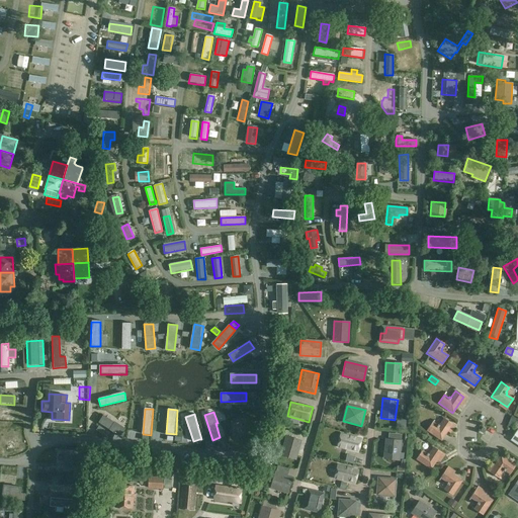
[(124,429),(114,422),(114,423),(103,416),(99,422),(119,436),(124,429)]
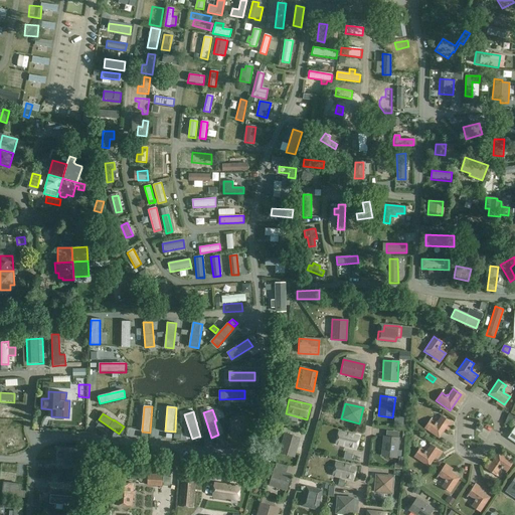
[(430,419),(424,428),(439,438),(450,422),(441,416),(437,423),(436,422),(435,423),(430,419)]
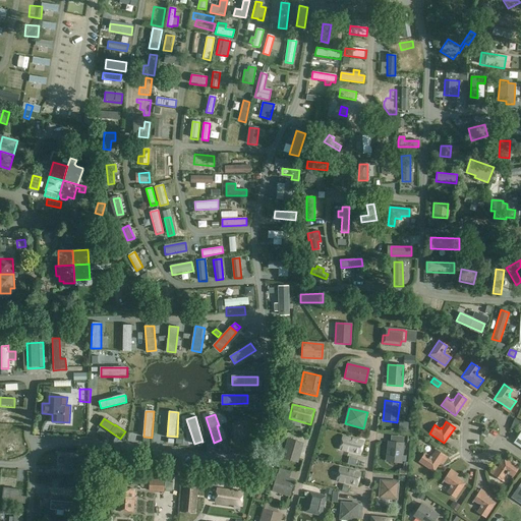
[(343,437),(340,450),(359,455),(363,442),(343,437)]
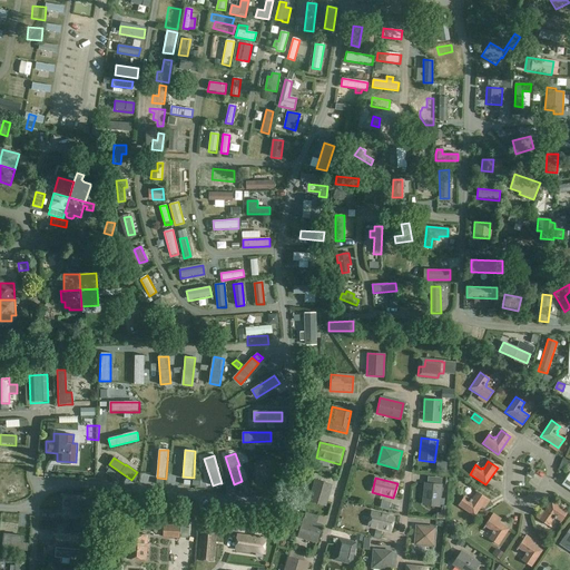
[(315,480),(308,501),(325,507),(331,484),(315,480)]
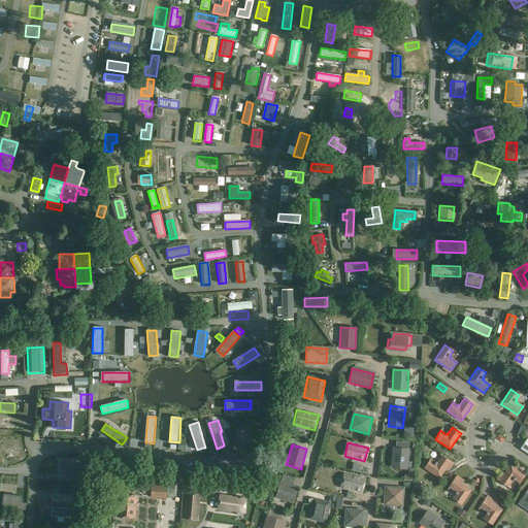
[(407,469),(409,449),(397,448),(396,448),(394,448),(392,468),(407,469)]
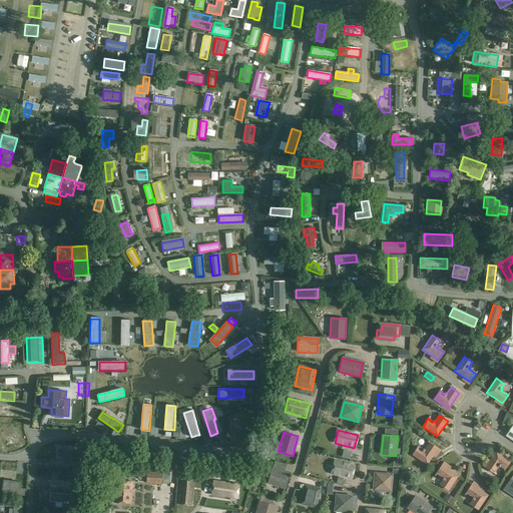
[(22,440),(4,446),(6,451),(24,446),(22,440)]
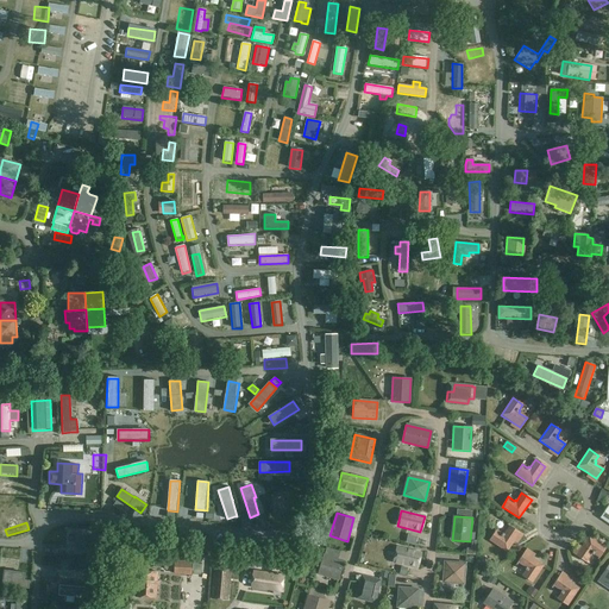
[(496,531),(489,540),(507,552),(519,533),(509,526),(503,534),(502,533),(502,534),(496,531)]
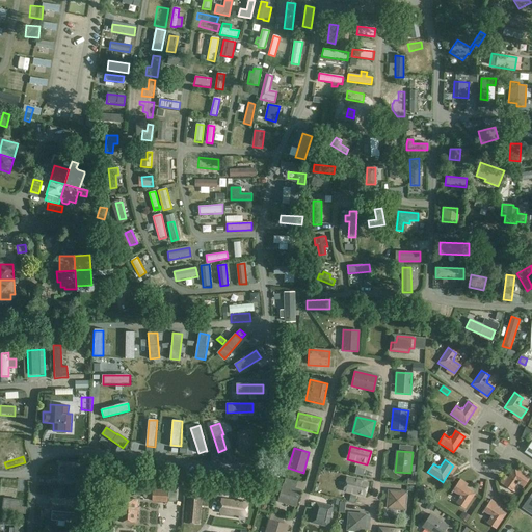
[(53,464),(52,472),(69,473),(68,478),(74,478),(75,474),(75,466),(53,464)]
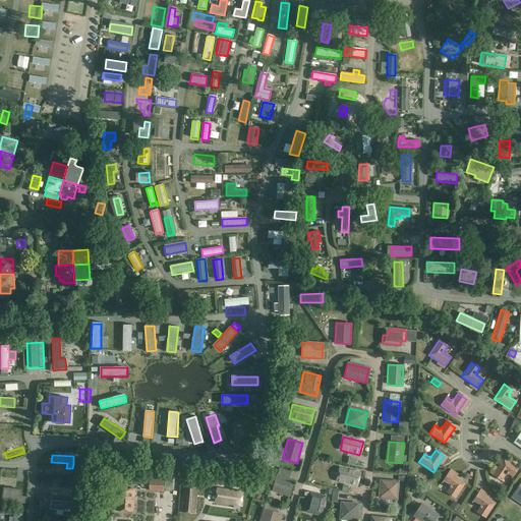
[(504,458),(493,475),(502,480),(506,473),(507,474),(508,473),(513,476),(518,468),(504,458)]
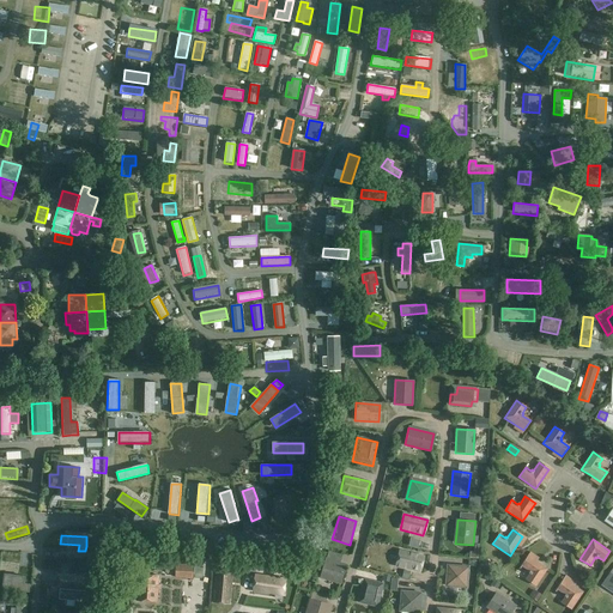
[(400,551),(396,566),(419,572),(424,557),(400,551)]
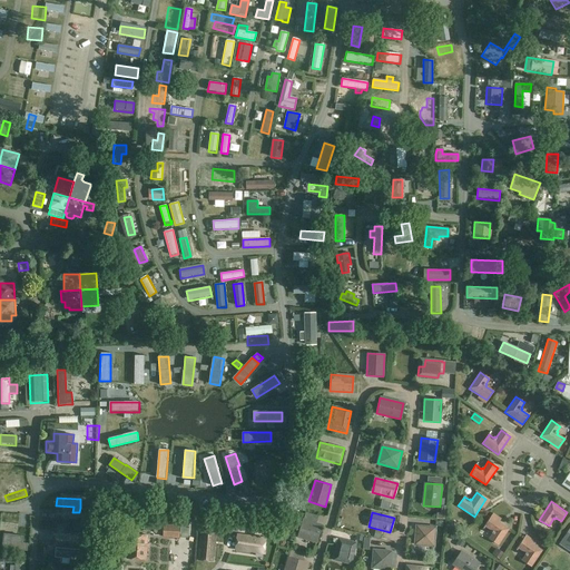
[(491,517),(484,526),(492,531),(491,532),(492,533),(489,538),(498,544),(509,529),(491,517)]
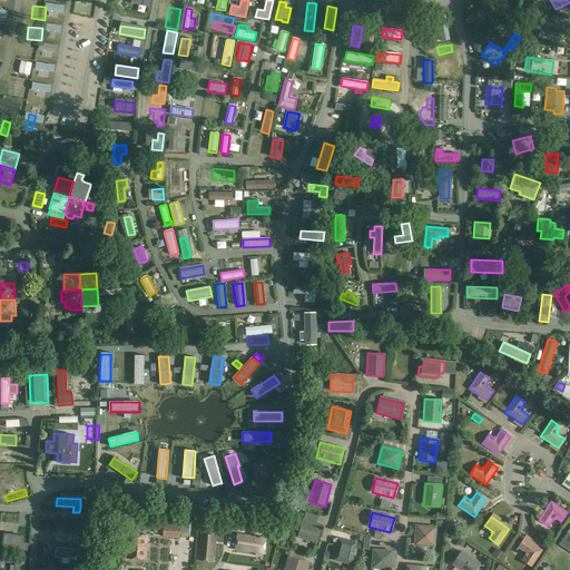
[(317,523),(316,522),(304,519),(303,519),(297,538),(316,543),(322,524),(317,523)]
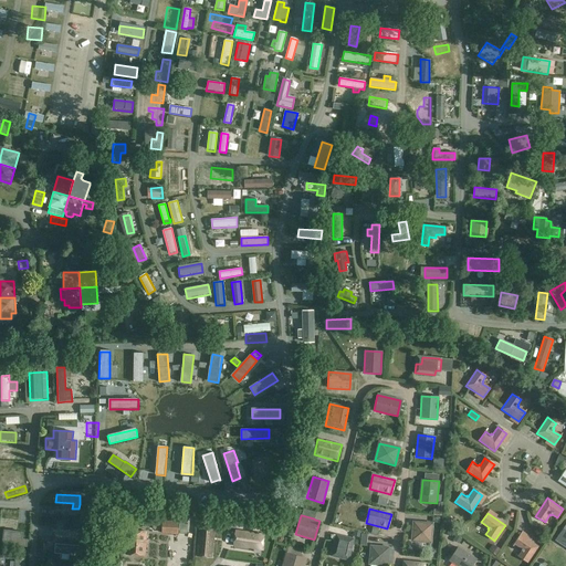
[(161,522),(161,530),(161,531),(161,534),(178,535),(178,533),(179,522),(163,521),(161,521),(161,522)]
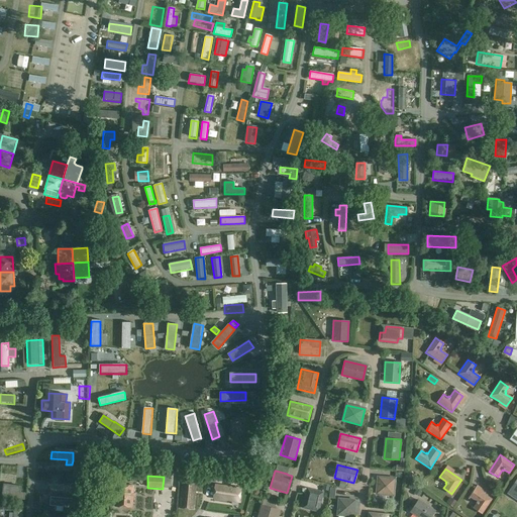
[(378,478),(377,494),(393,495),(394,479),(378,478)]
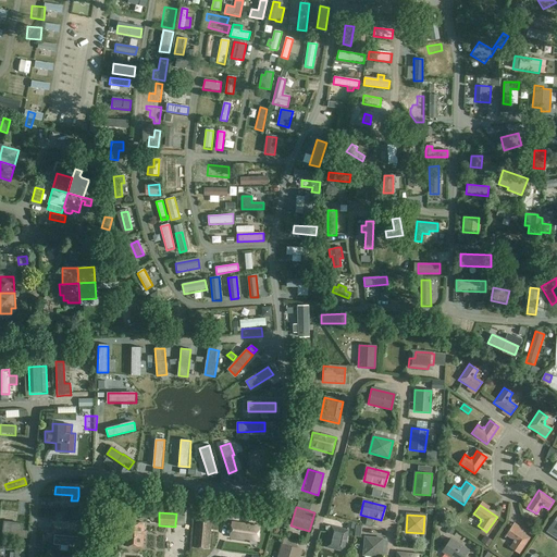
[(272,517),(263,516),(262,523),(272,524),(272,517)]
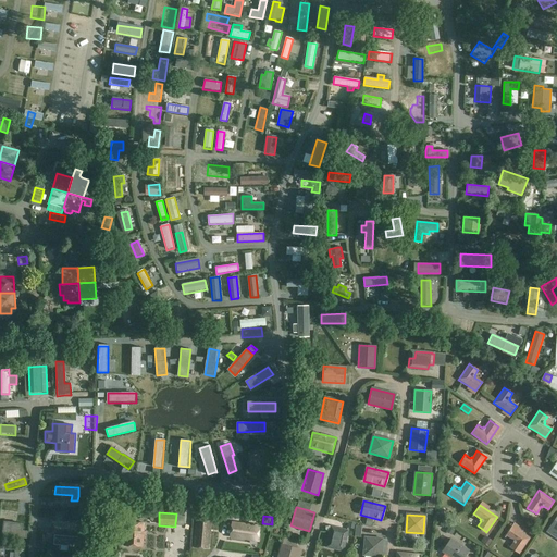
[(556,516),(547,532),(556,537),(556,516)]
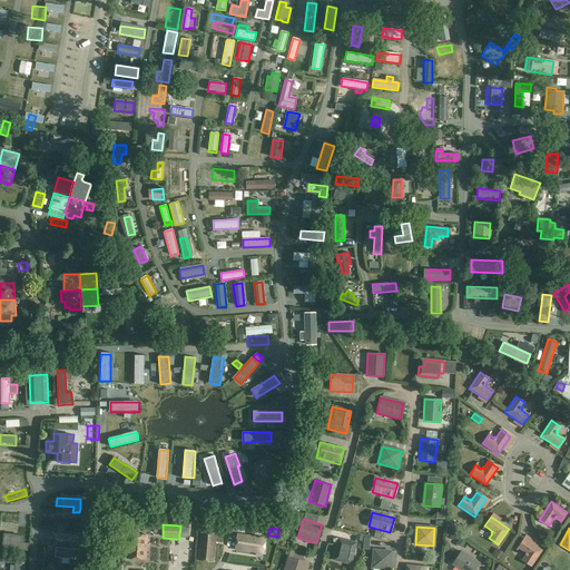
[(2,548),(27,551),(28,543),(23,542),(23,536),(3,533),(2,548)]
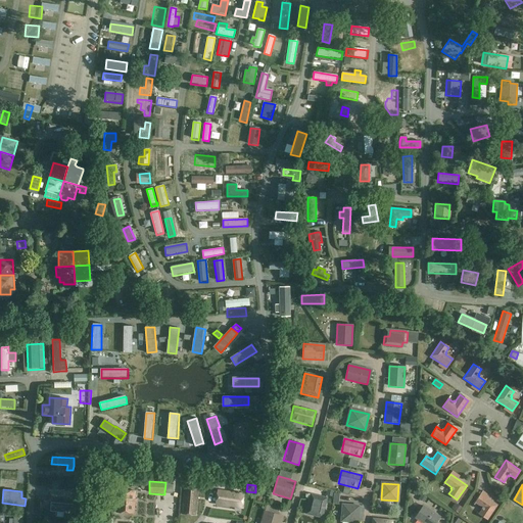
[(184,489),(182,514),(195,515),(197,490),(184,489)]
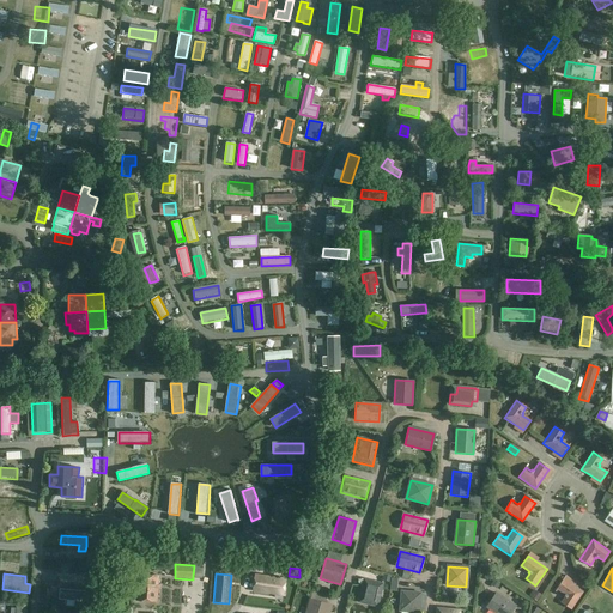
[(138,575),(137,600),(157,601),(158,576),(138,575)]
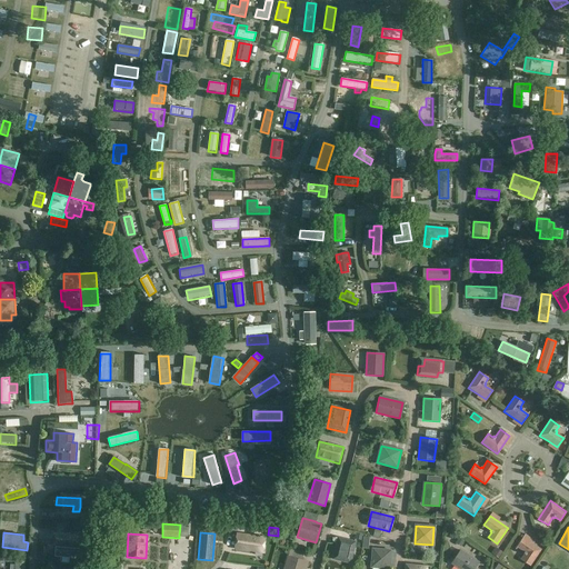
[(238,535),(236,548),(262,552),(265,538),(238,535)]
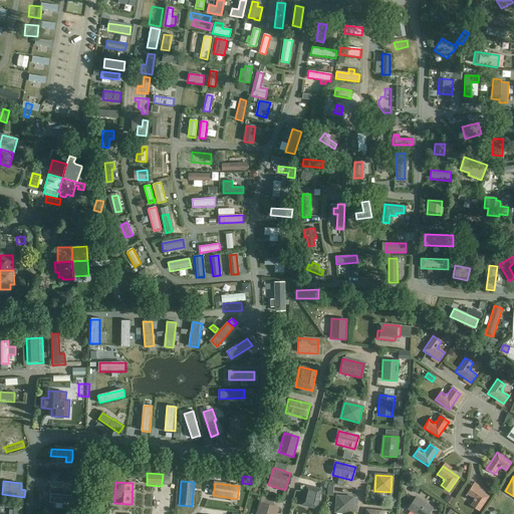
[(472,485),(467,494),(474,498),(473,500),(470,505),(479,511),(488,496),(472,485)]
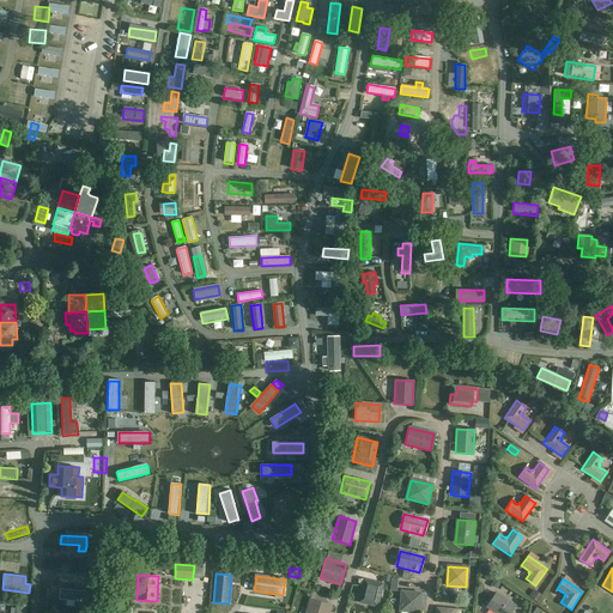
[(384,584),(364,580),(358,604),(378,608),(384,584)]
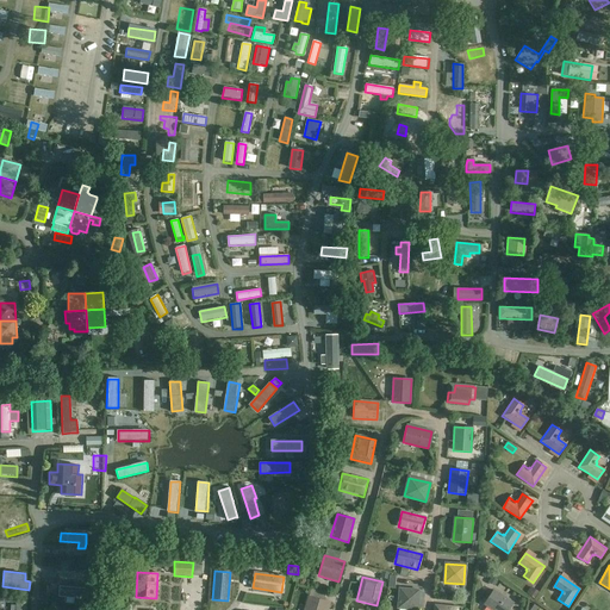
[(590,583),(584,578),(580,585),(586,589),(590,583)]
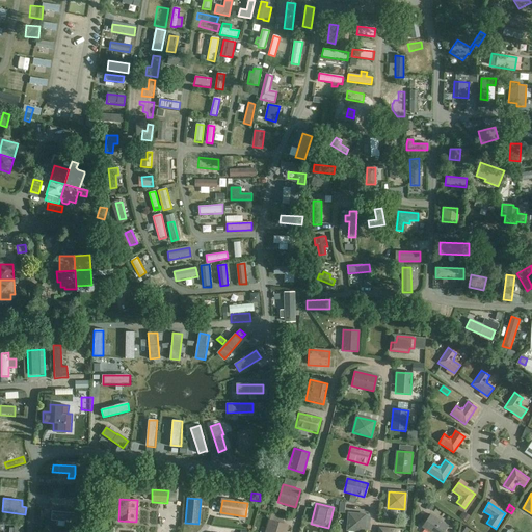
[(470,516),(463,512),(459,517),(466,523),(470,516)]
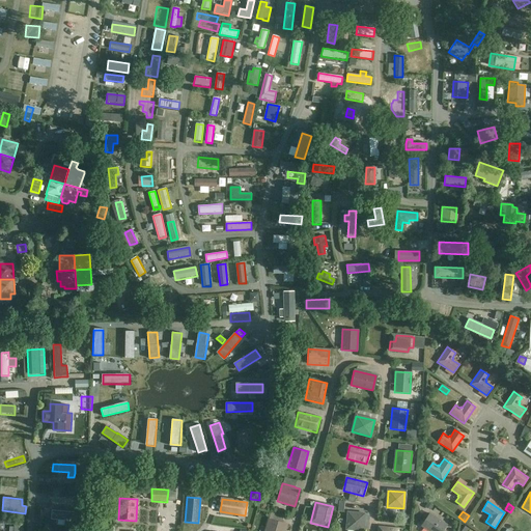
[(364,530),(365,513),(348,512),(346,530),(350,530),(364,530)]
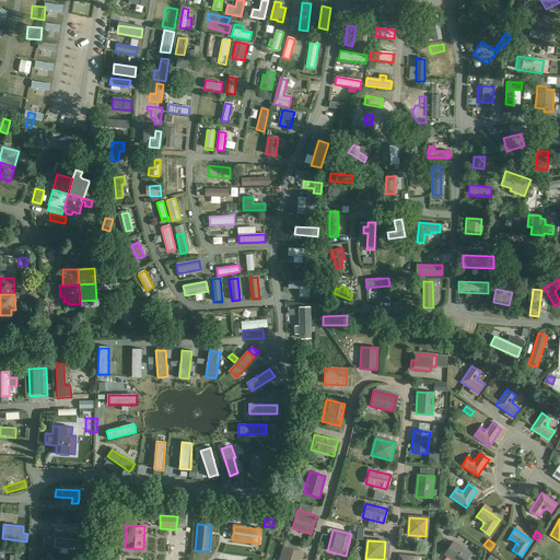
[(451,548),(446,556),(453,559),(466,559),(470,553),(453,541),(450,547),(451,548)]
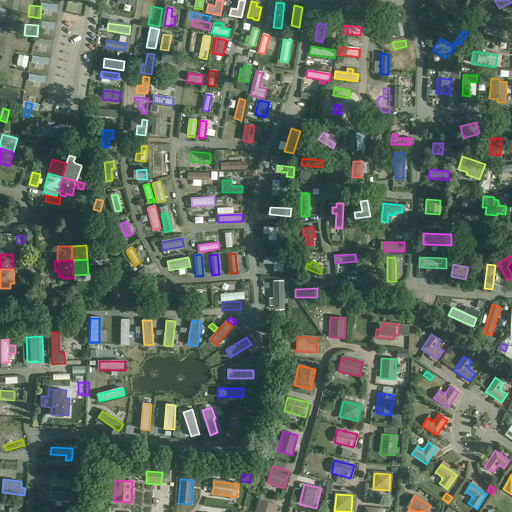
[(259,501),(256,511),(274,511),(276,506),(259,501)]
